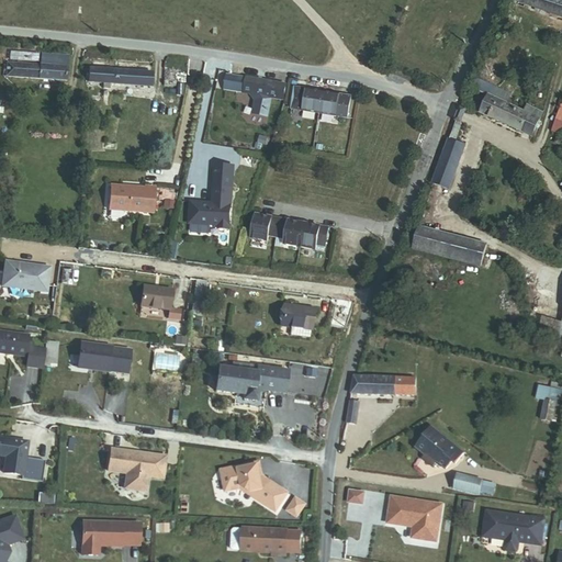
[(561,0),(517,0),(516,4),(561,19),(561,0)]
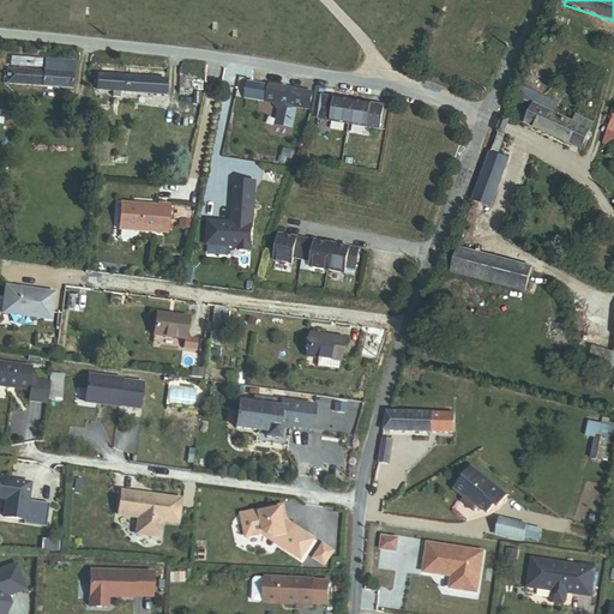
[(42,88),(71,90),(73,62),(44,60),(43,73),(42,88)]
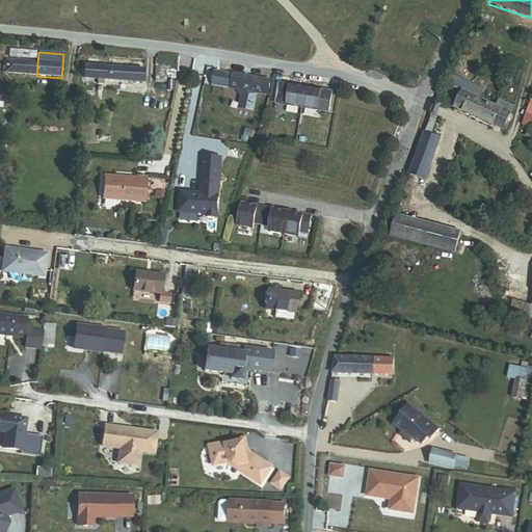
[(86,65),(102,67),(102,57),(86,56),(86,65)]
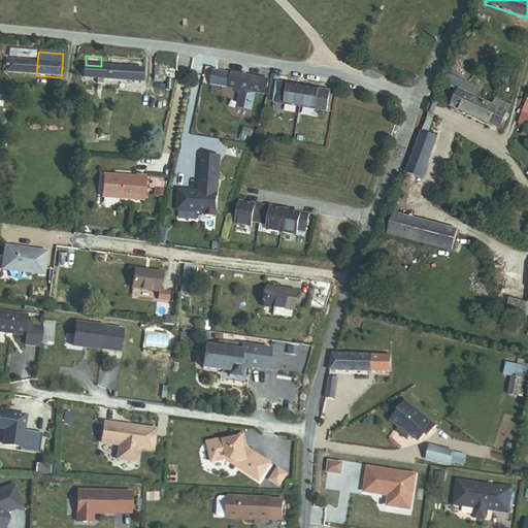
[(6,72),(36,75),(37,63),(7,60),(6,72)]
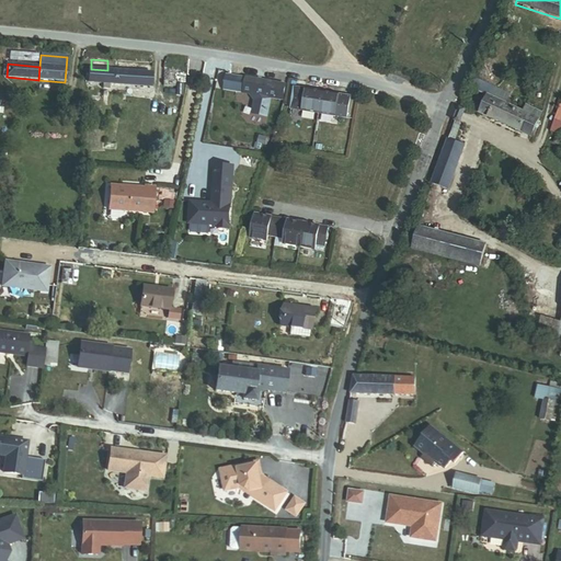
[(110,86),(151,88),(151,72),(107,70),(91,69),(90,84),(105,84),(110,86)]
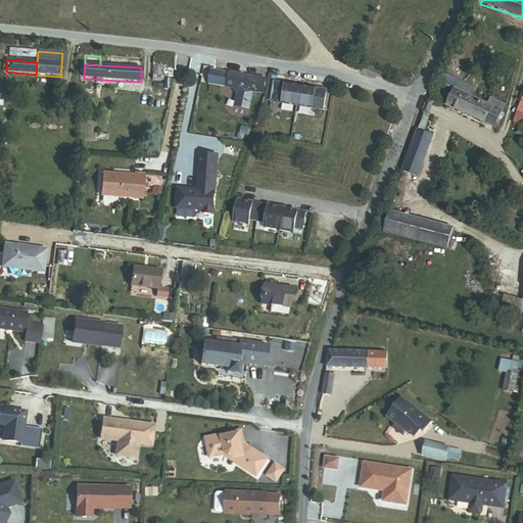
[(264,94),(267,80),(212,70),(209,84),(234,89),(238,95),(236,107),(250,109),(253,92),(264,94)]
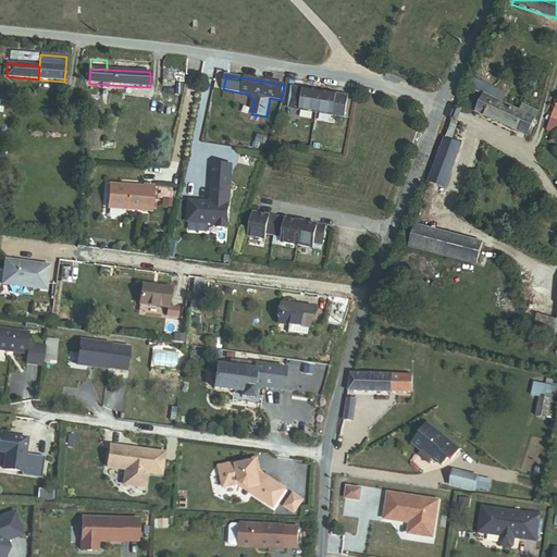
[(289,109),(345,118),(347,97),(293,89),(289,109)]
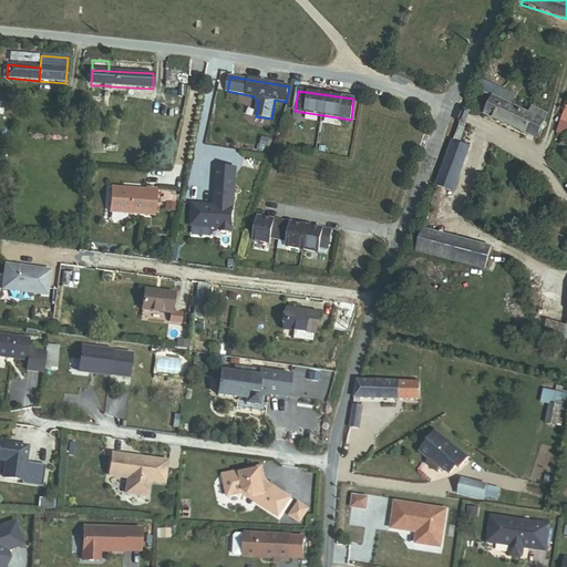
[(484,117),(536,142),(548,115),(532,107),(529,113),(493,96),(484,117)]
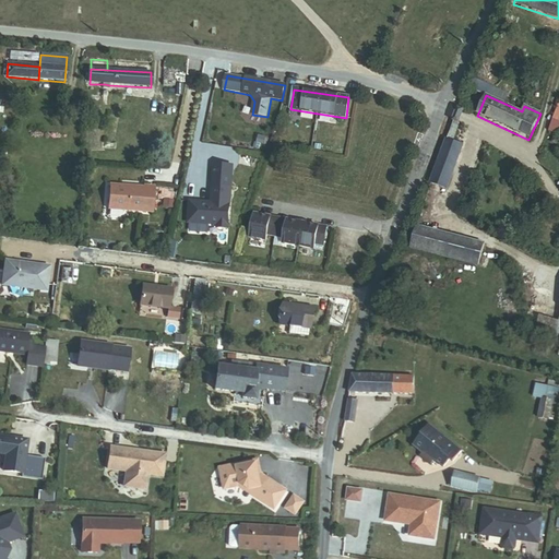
[(452,122),(458,125),(460,118),(463,113),(458,109),(454,116),(452,122)]
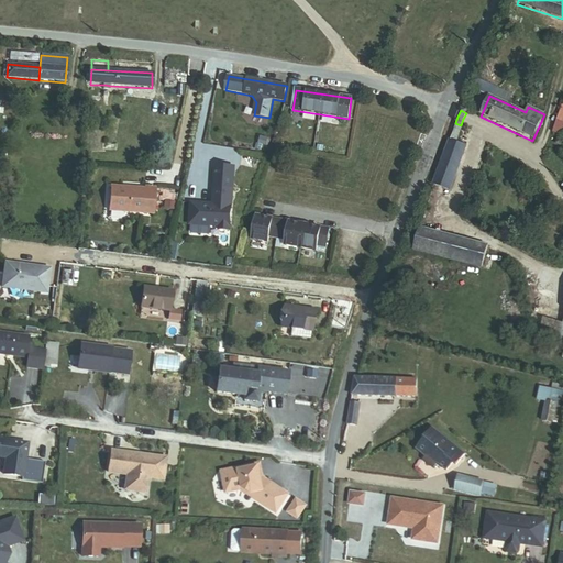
[(432,187),(449,192),(465,148),(449,142),(432,187)]
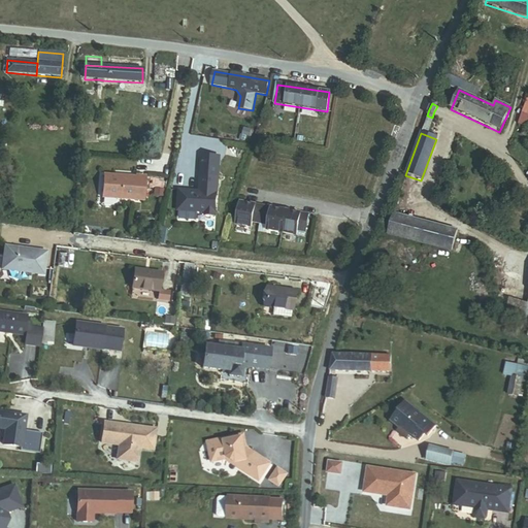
[(200,194),(180,193),(179,212),(207,215),(206,218),(218,219),(221,156),(202,155),(200,194)]
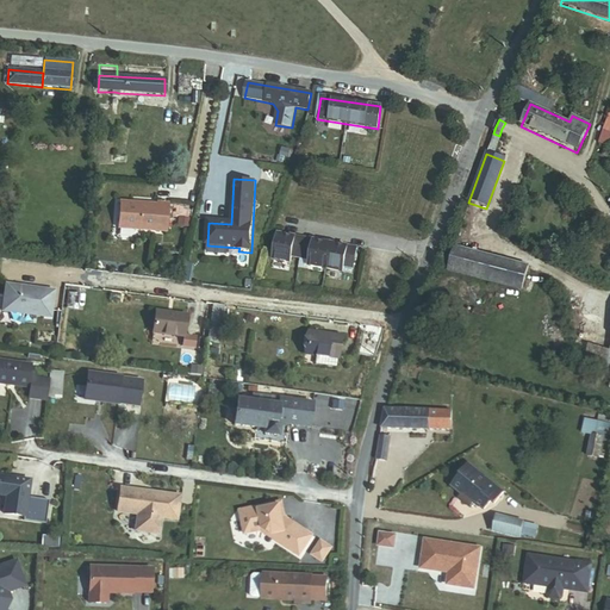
[(166,231),(168,204),(157,203),(157,205),(120,201),(118,228),(166,231)]
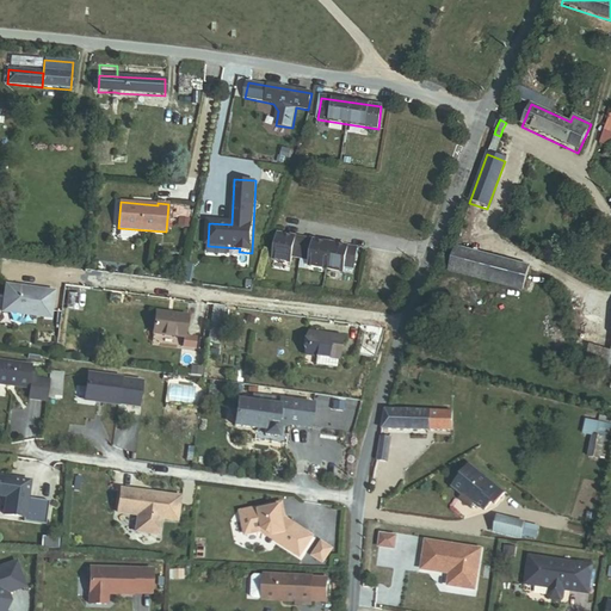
[(357,269),(360,250),(347,247),(320,241),(289,235),(281,234),(276,260),(294,263),(295,257),(313,260),(312,266),(346,273),(347,266),(357,269)]
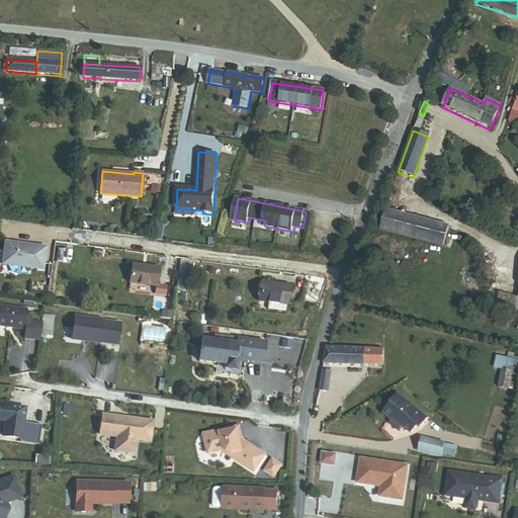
[(381,232),(442,248),(447,228),(386,211),(381,232)]
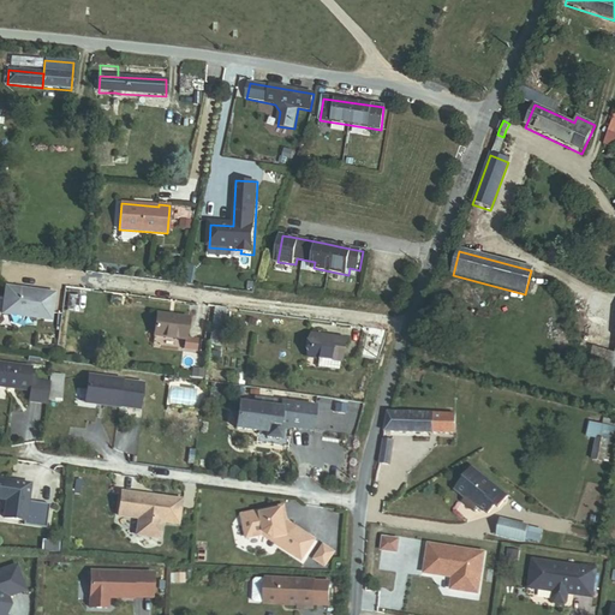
[(49,321),(53,293),(5,286),(0,314),(49,321)]
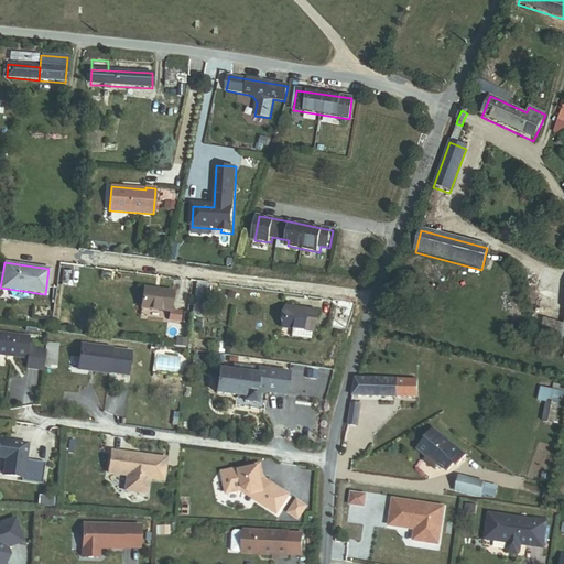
[(72,288),(74,271),(63,269),(61,285),(72,288)]
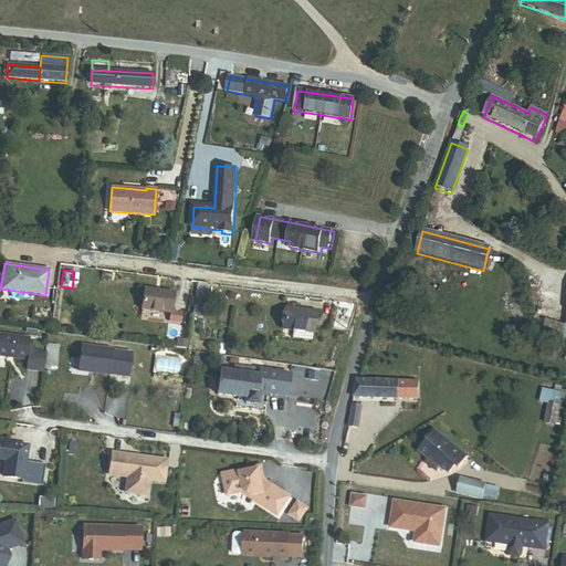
[(144,310),(171,313),(174,293),(146,290),(144,310)]
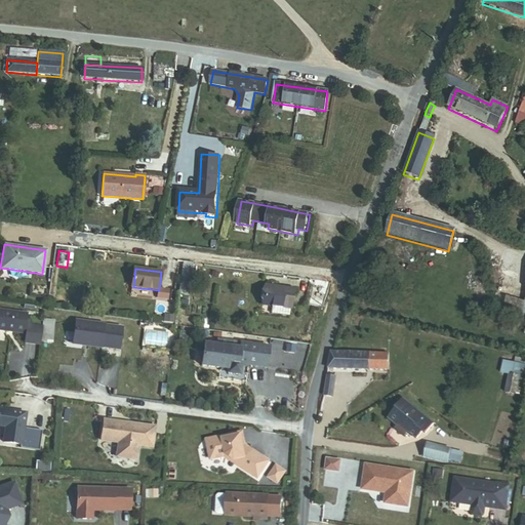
[(288,316),(289,308),(291,309),(293,290),(267,287),(265,306),(272,307),(272,314),(288,316)]
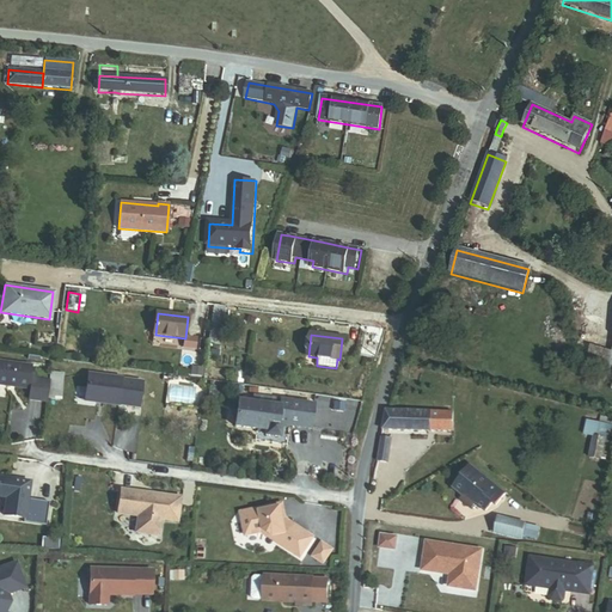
[(0,362),(0,386),(25,391),(29,367),(0,362)]
